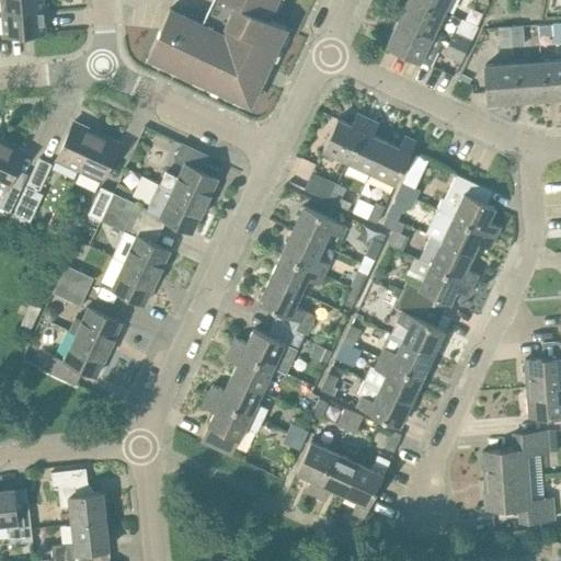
[(43,0),(0,0),(2,12),(44,9),(43,0)]
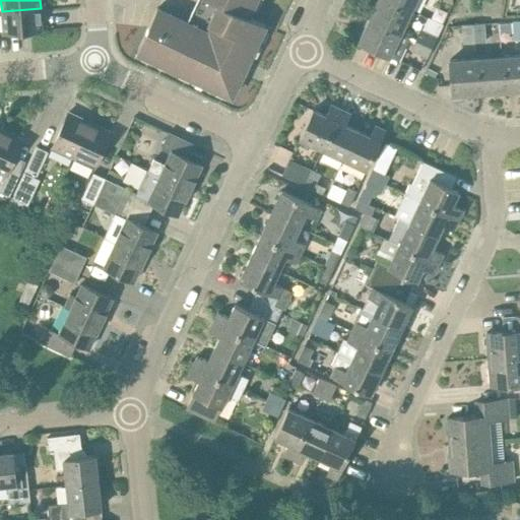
[(157,7),(136,51),(232,95),(265,24),(248,16),(255,0),(210,0),(216,2),(207,21),(212,23),(208,31),(157,7)]
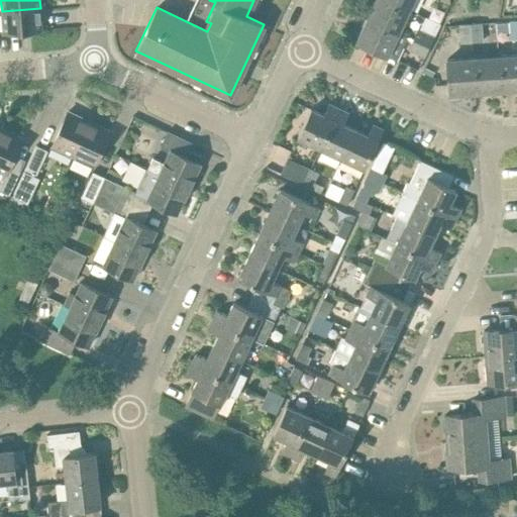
[(399,32),(409,9),(390,0),(375,0),(367,17),(407,36),(399,32)]
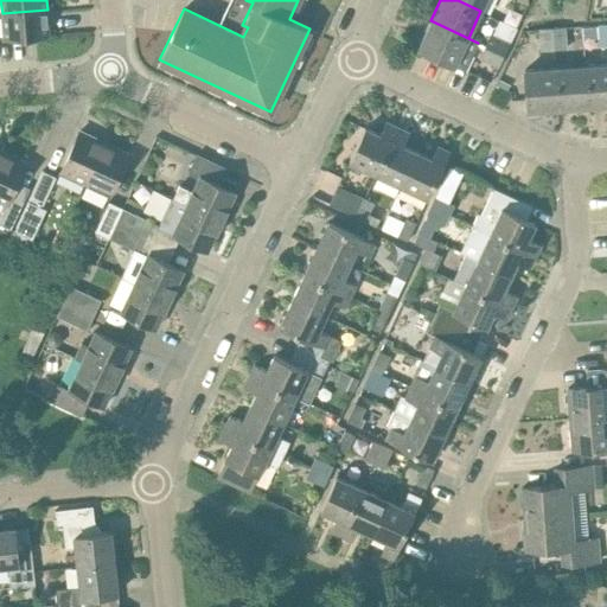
[(458,0),(480,11),(485,0),(458,0)]
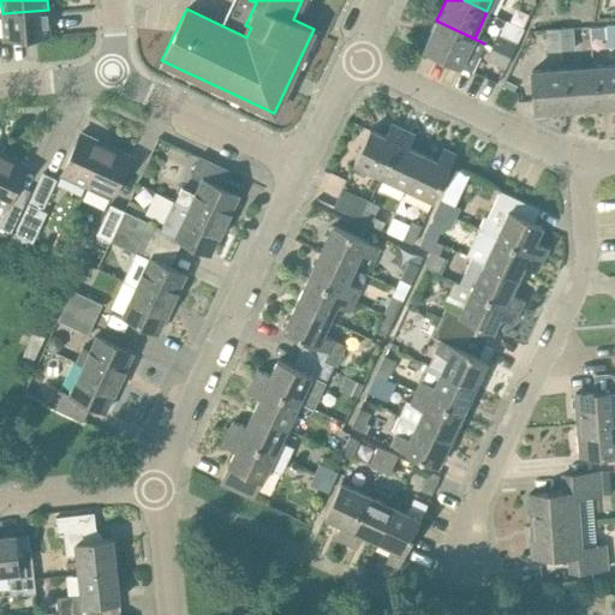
[(48,10),(3,13),(4,39),(51,35),(48,10)]
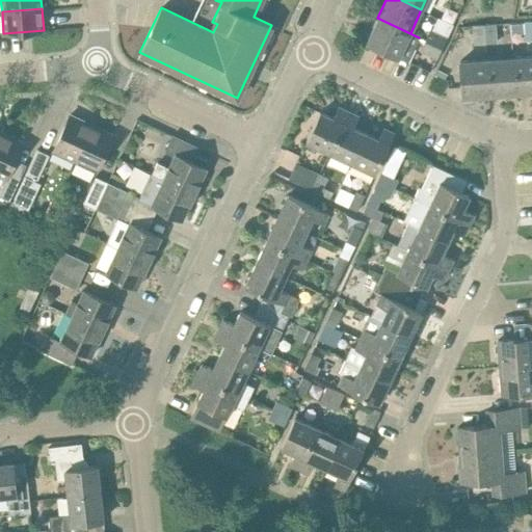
[(419,37),(377,18),(366,42),(399,57),(399,56),(408,60),(419,37)]
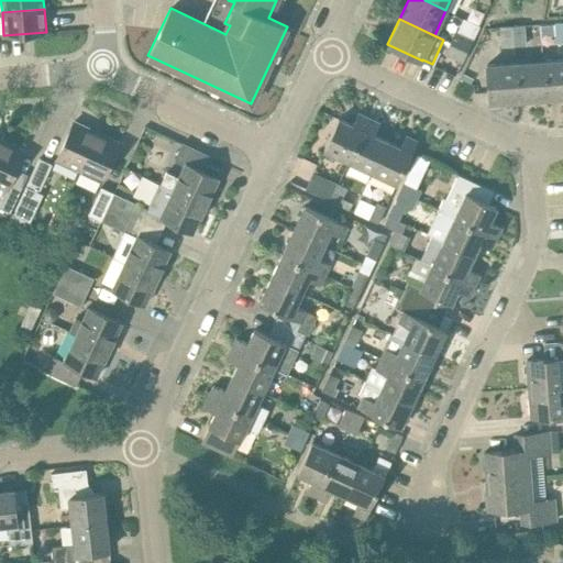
[(511,25),(512,45),(526,44),(525,24),(511,25)]
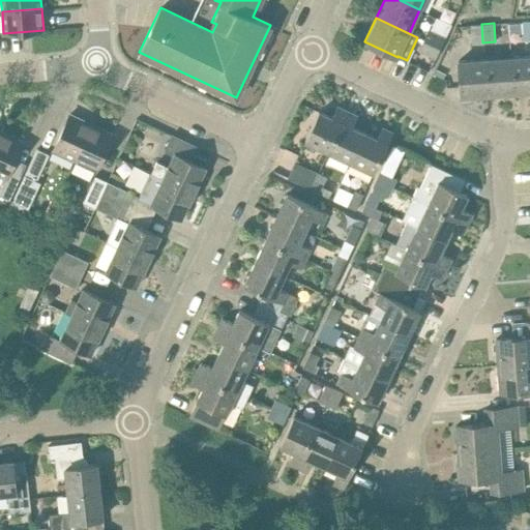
[(482,42),(481,24),(470,25),(472,43),(482,42)]
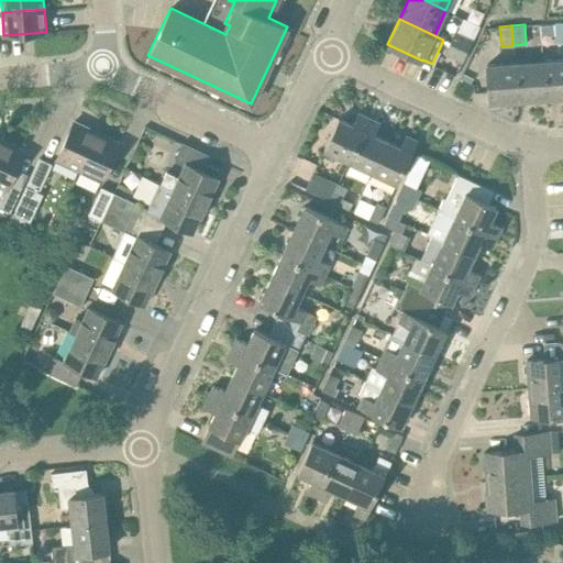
[(450,43),(467,51),(473,40),(455,31),(450,43)]
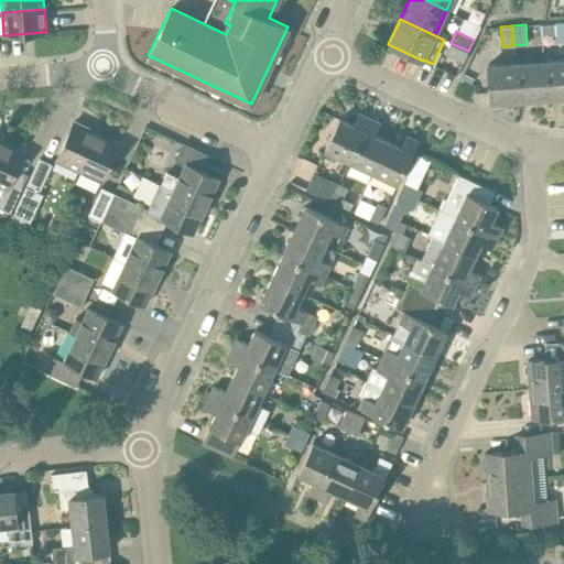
[(468,51),(451,43),(445,53),(463,62),(468,51)]
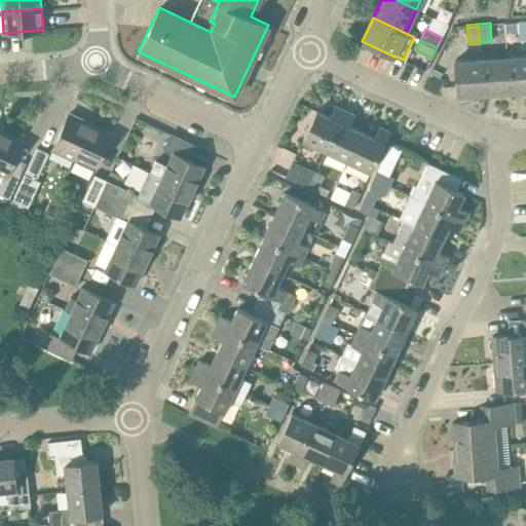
[(525,89),(525,54),(506,57),(509,91),(525,89)]
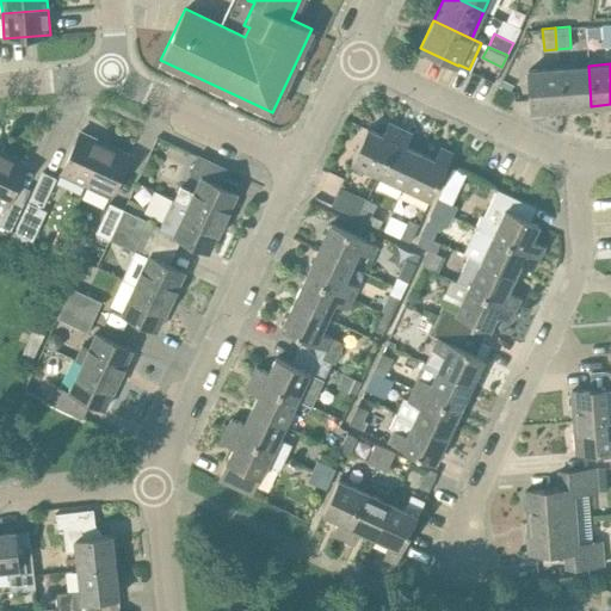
[(591,106),(588,66),(557,68),(560,109),(591,106)]
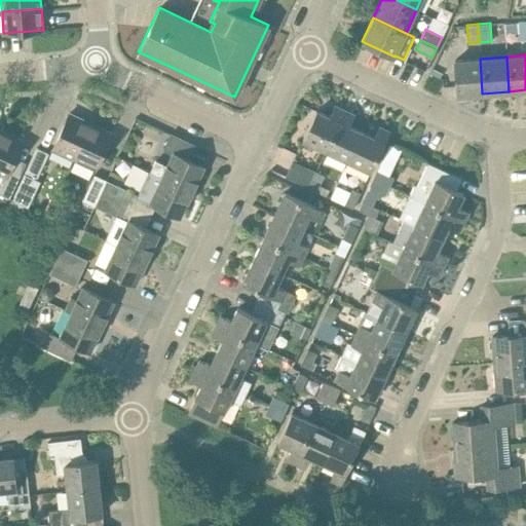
[(482,94),(480,59),(455,60),(457,95),(482,94)]
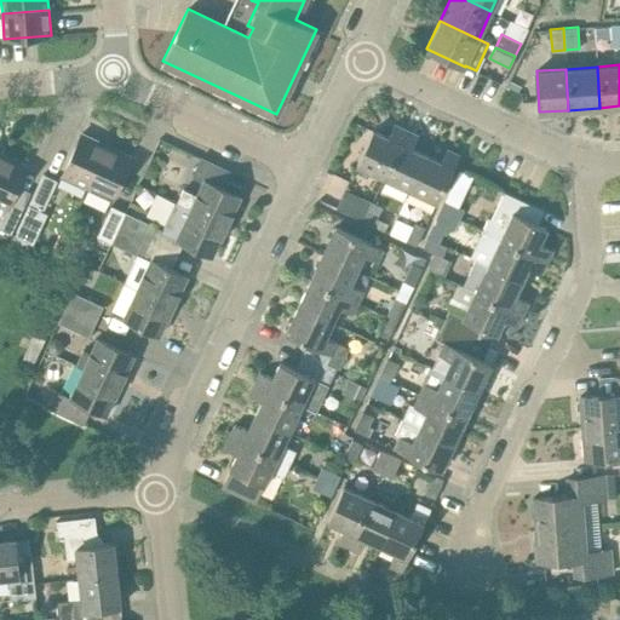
[(384,177),(406,130),(394,124),(388,137),(373,130),(357,164),(384,177)]
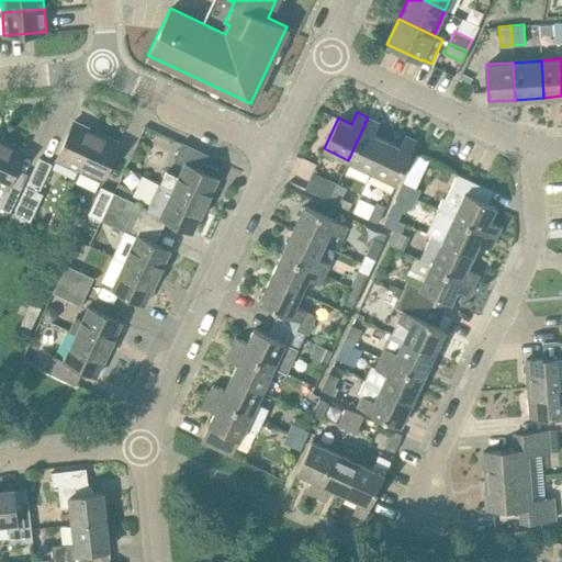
[(368,117),(348,160),(372,171),(386,141),(373,134),(379,122),(368,117)]
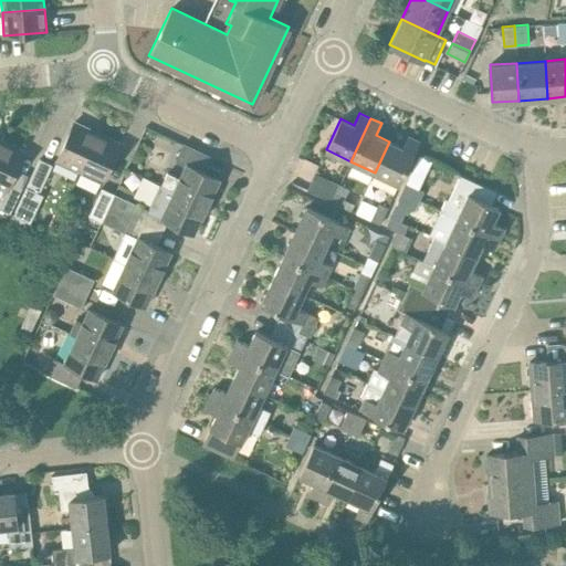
[(79,170),(96,132),(74,121),(56,160),(79,170)]
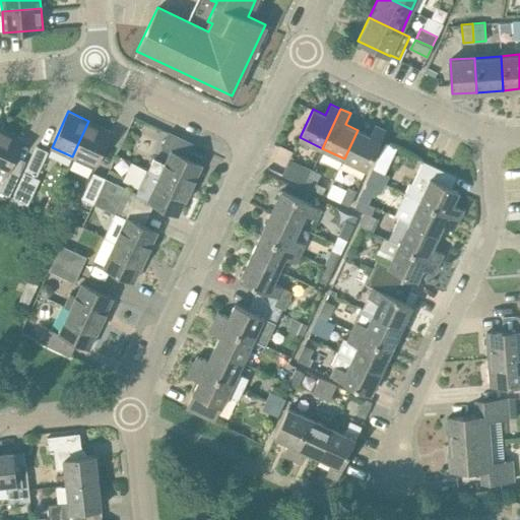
[(88,121),(72,156),(94,167),(111,131),(88,121)]
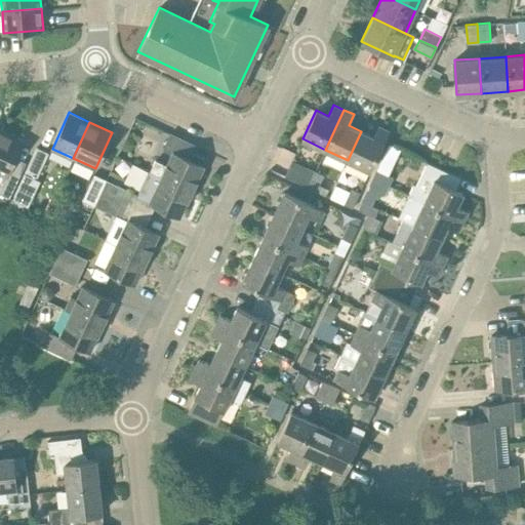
[(361,131),(348,160),(370,170),(389,130),(378,125),(372,136),(361,131)]
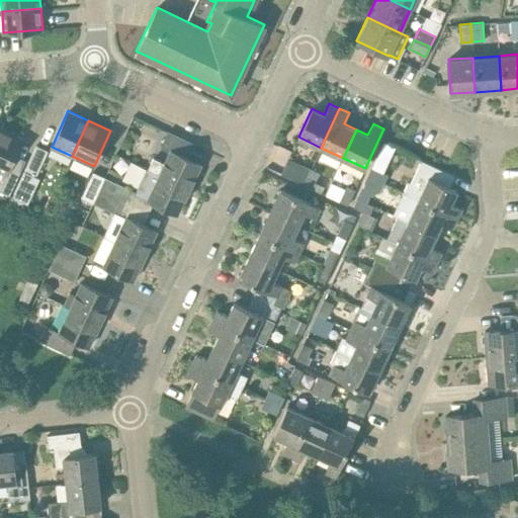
[(0,191),(9,195),(19,175),(8,170),(23,138),(1,128),(0,131),(0,171),(5,174),(0,185),(0,191)]
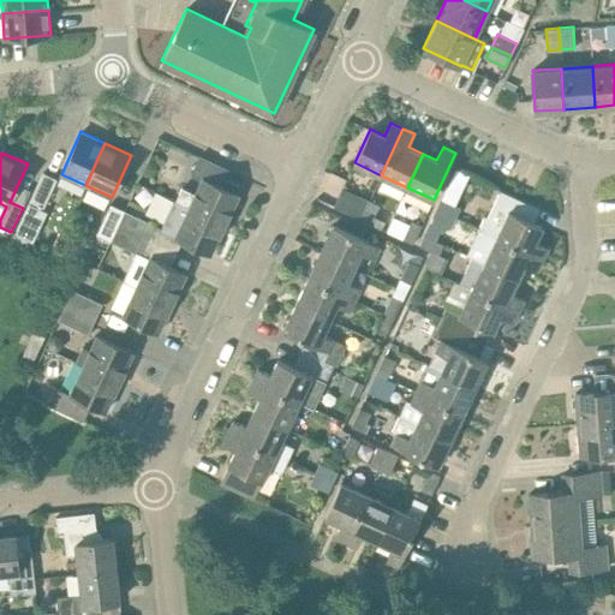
[(174,201),(225,224),(238,195),(224,187),(232,171),(199,156),(191,173),(202,178),(195,193),(181,186),(174,201)]
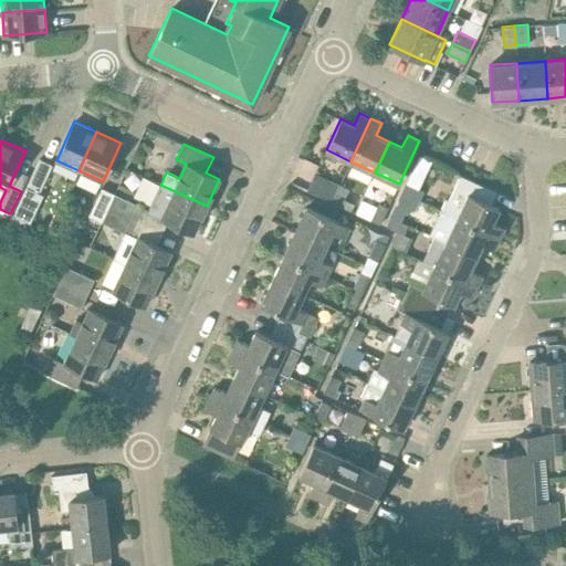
[(39,158),(9,223),(27,228),(28,222),(30,222),(42,195),(39,192),(52,165),(39,158)]
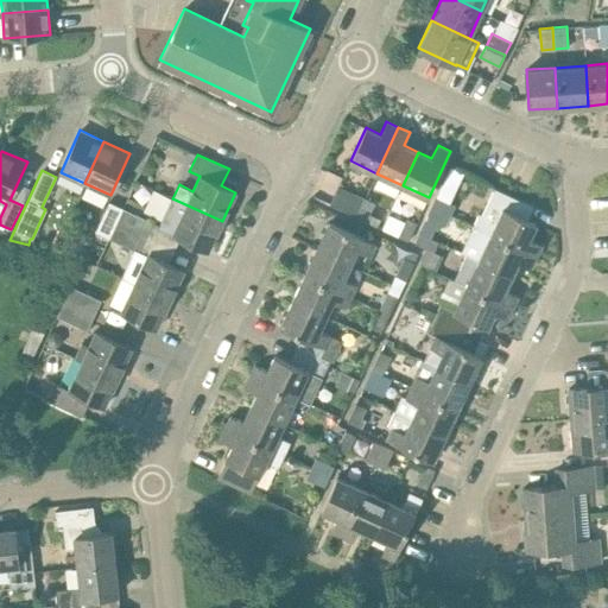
[(474,225),(537,254),(542,244),(530,238),(537,223),(527,219),(533,207),(494,188),(482,214),(479,213),(474,225)]
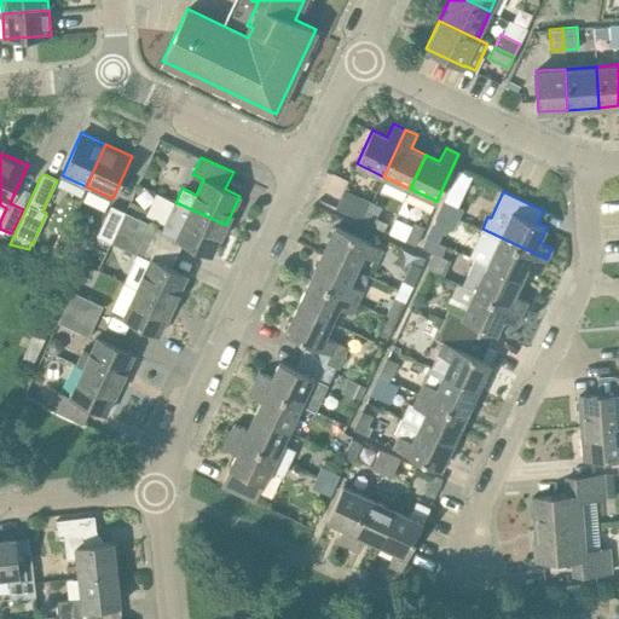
[(362,220),(371,201),(362,196),(357,204),(353,203),(348,214),(362,220)]
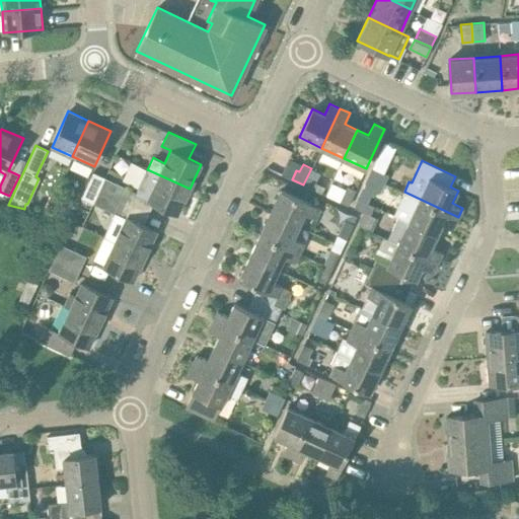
[(369,175),(384,182),(388,174),(373,167),(369,175)]
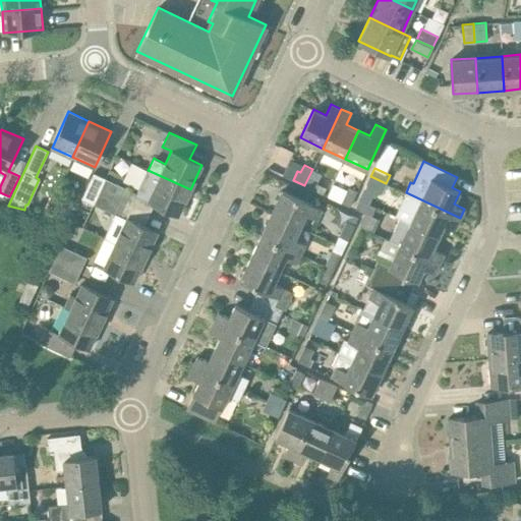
[(312,169),(304,185),(323,194),(326,187),(316,183),(321,173),(312,169)]
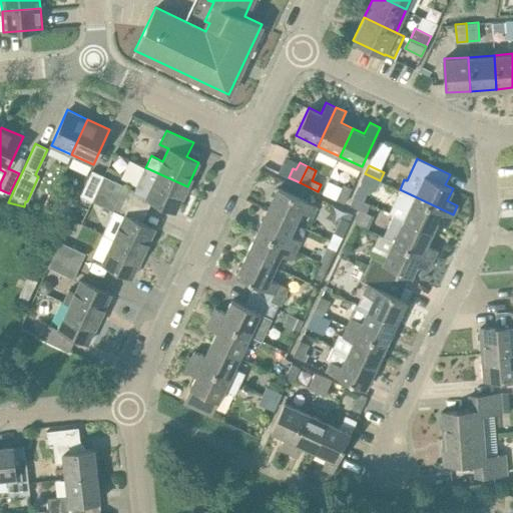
[(187,186),(145,167),(134,191),(175,211),(187,186)]
